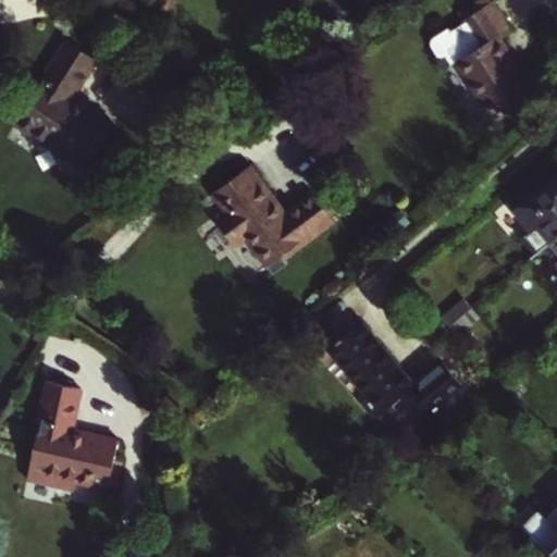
[(481,48),(461,60),(497,119),(541,91),(505,36),(516,29),(497,1),(465,22),(481,48)]
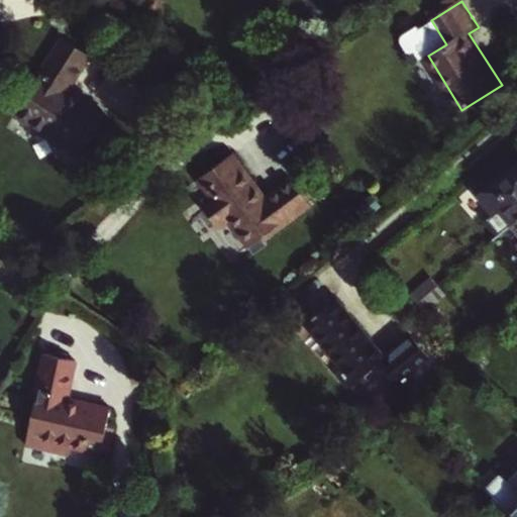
[(71,34),(22,111),(84,153),(112,114),(75,88),(98,54),(71,34)]
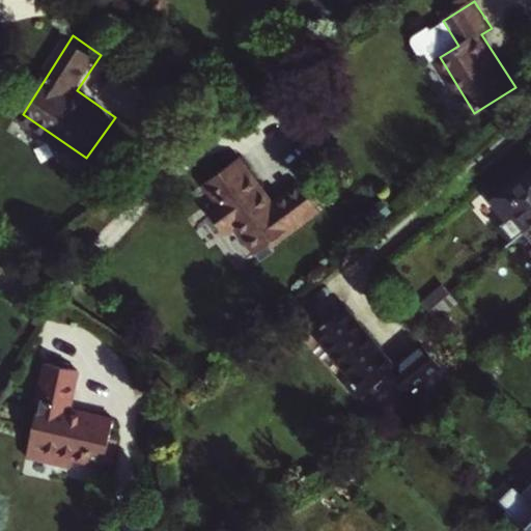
[(238,158),(233,161),(288,229),(316,208),(296,182),(271,200),(238,158)]
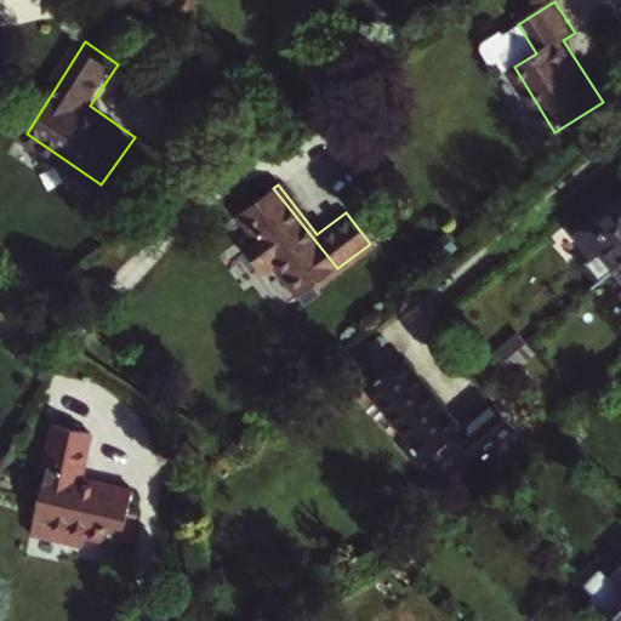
[(295,300),(337,268),(273,188),(233,218),(249,240),(239,249),(260,277),(272,268),(295,300)]
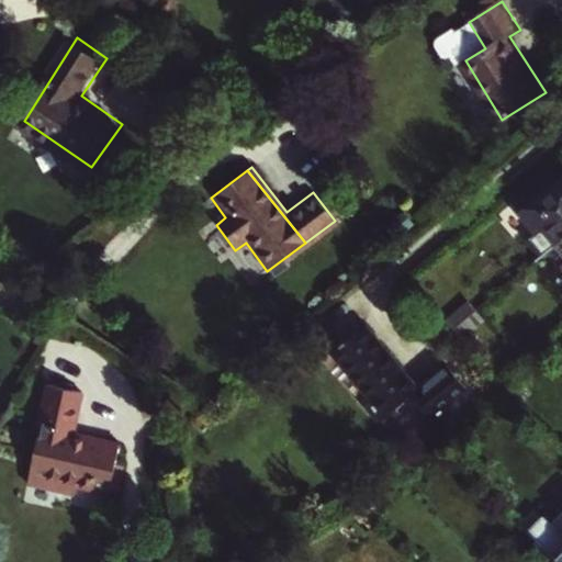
[(543,257),(561,242),(561,240),(561,179),(552,188),(548,182),(531,198),(527,193),(517,202),(527,213),(525,215),(535,228),(537,226),(539,229),(528,238),(543,257)]
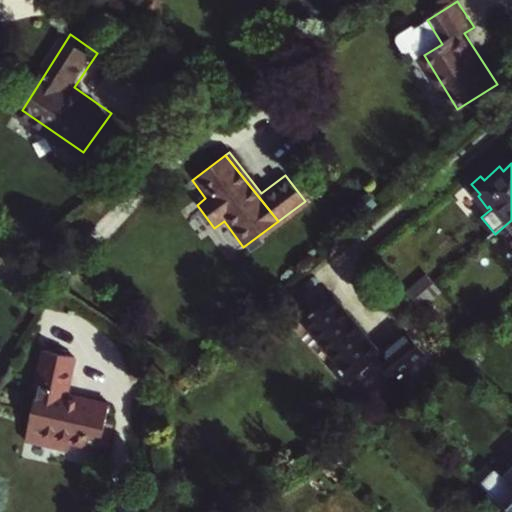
[(411,303),(436,283),(431,278),(424,278),(403,295),(411,303)]
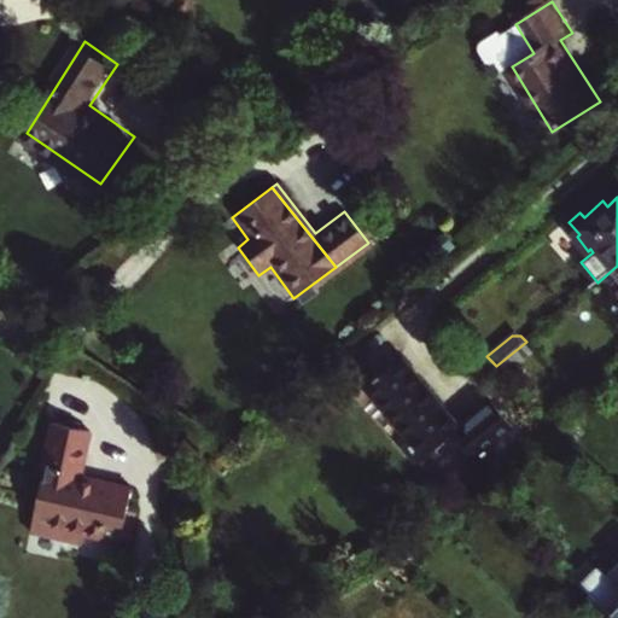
[(535,354),(526,342),(496,366),(507,377),(535,354)]
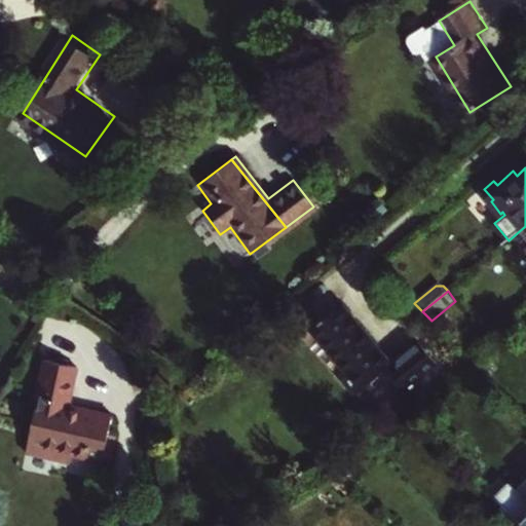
[(343,304),(327,318),(325,316),(314,329),(349,372),(343,377),(357,393),(386,369),(406,392),(440,365),(419,341),(391,364),(343,304)]
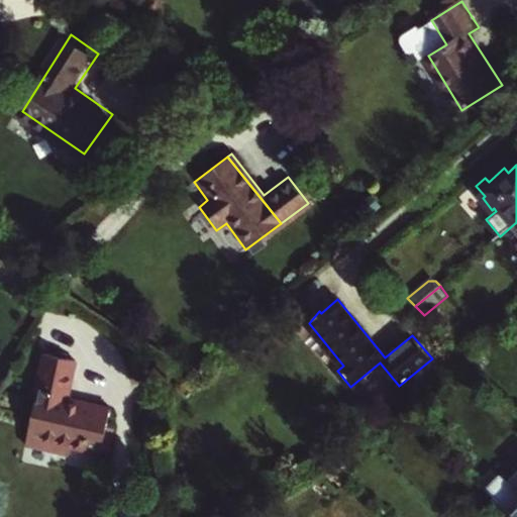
[(458,349),(462,354),(470,348),(466,343),(458,349)]
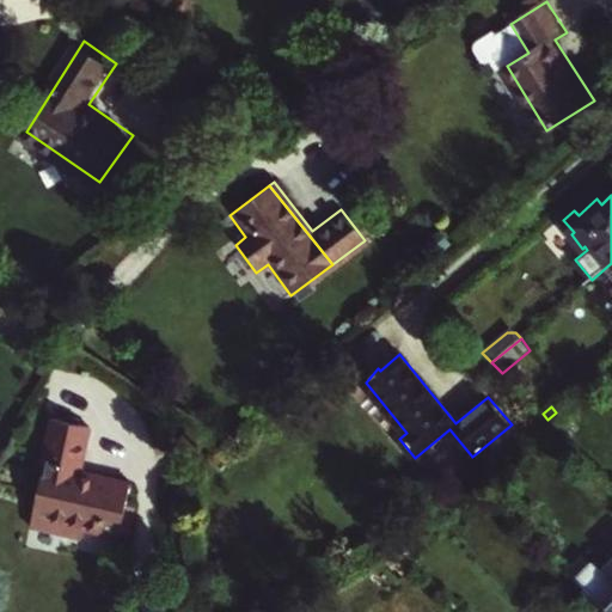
[(80,472),(91,427),(51,418),(31,528),(83,539),(84,530),(121,538),(121,534),(129,536),(135,507),(127,506),(132,484),(80,472)]
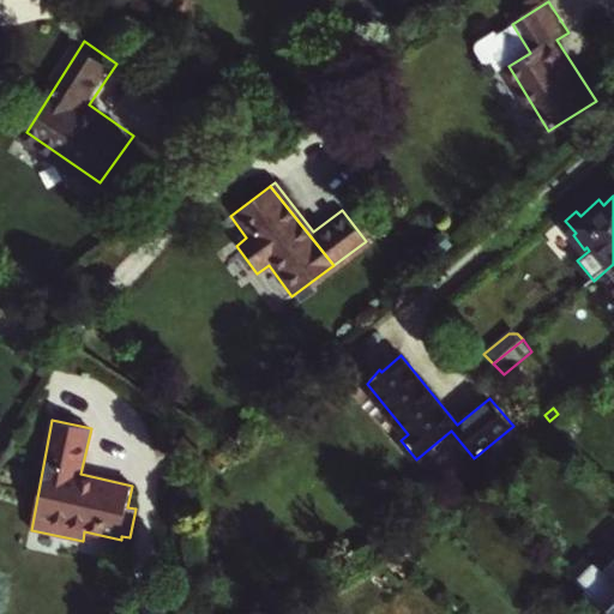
[(596,563),(579,578),(613,612),(613,560),(603,570),(596,563)]
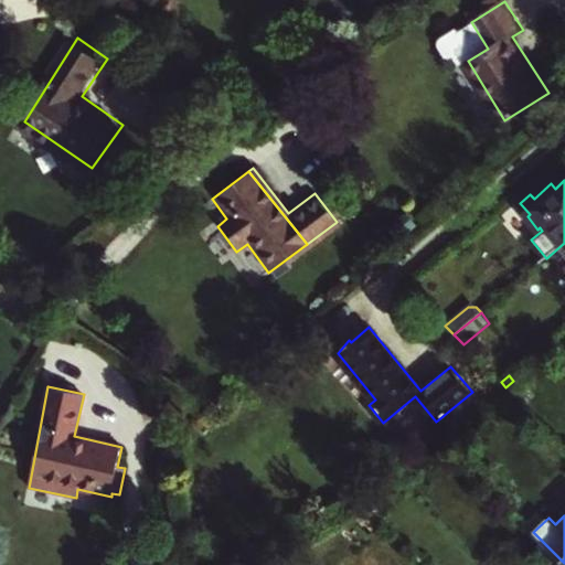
[(297,564),(288,555),(272,564),(297,564)]
